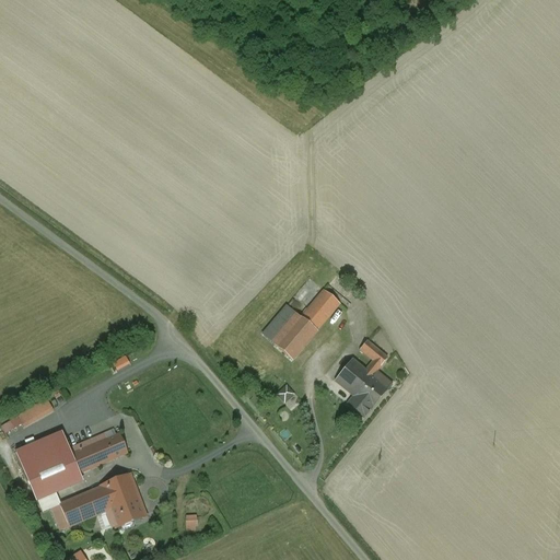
[(324,292),(301,319),(316,331),(339,305),(324,292)]
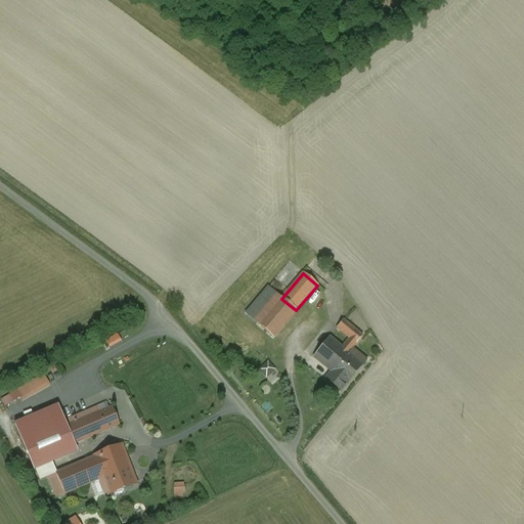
[(279,297),(257,324),(274,339),(297,311),(296,310),(281,299),(279,297)]
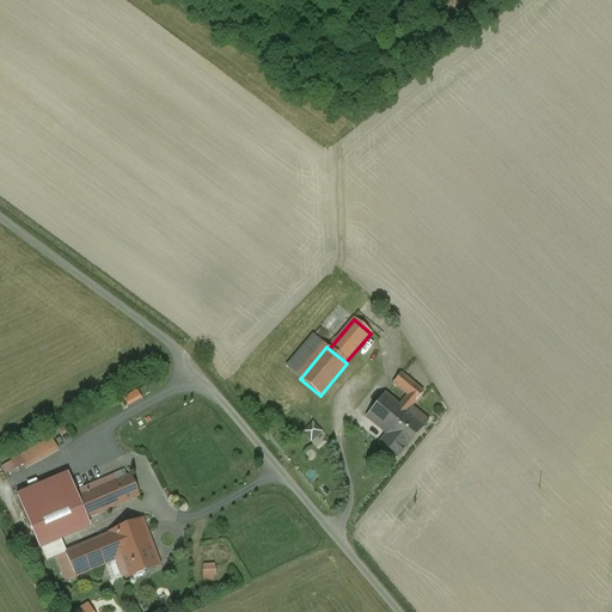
[(401,374),(366,418),(386,435),(405,411),(410,415),(414,409),(411,407),(423,392),(401,374)]
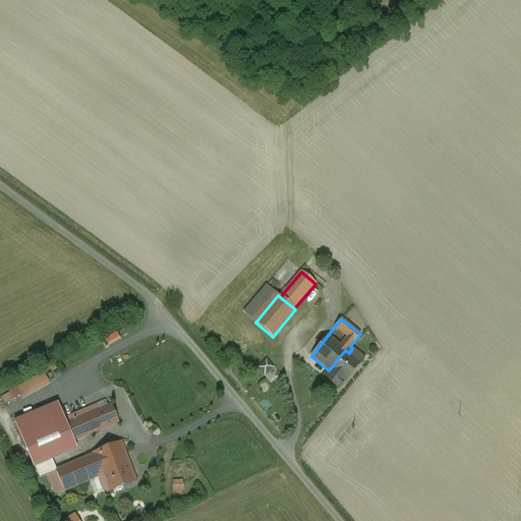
[(349,353),(345,350),(329,370),(336,375),(330,383),(338,390),(360,362),(349,353)]
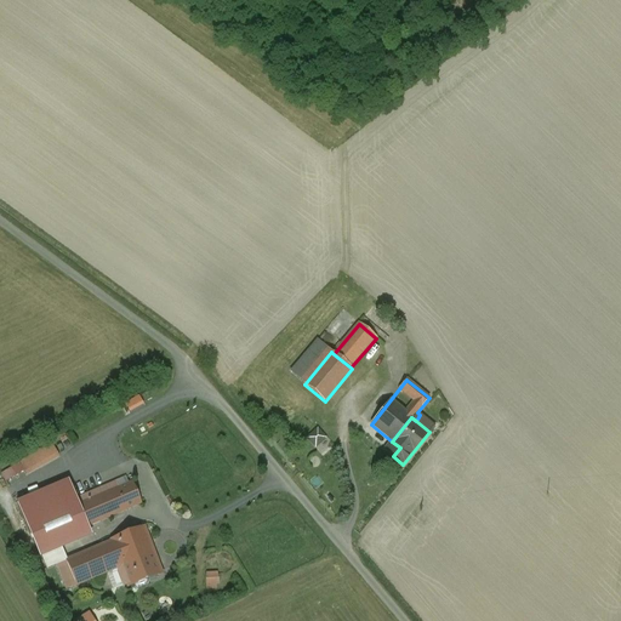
[(306,436),(324,456),(334,446),(317,426),(306,436)]
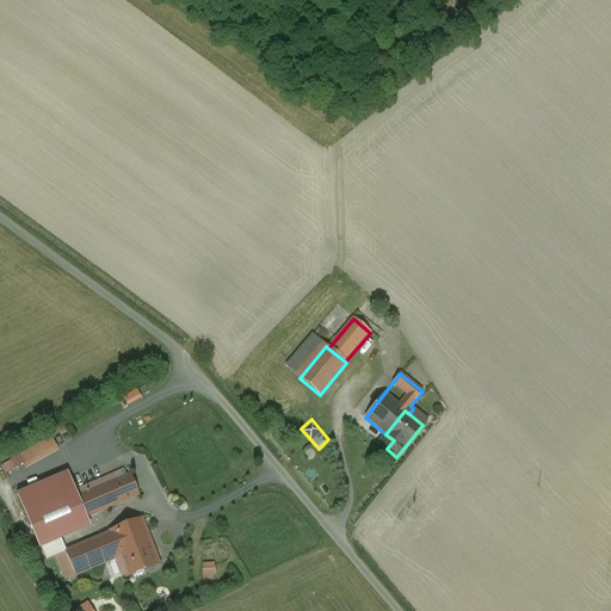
[(24,468),(57,451),(50,437),(0,462),(0,468),(2,474),(23,464),(24,468)]
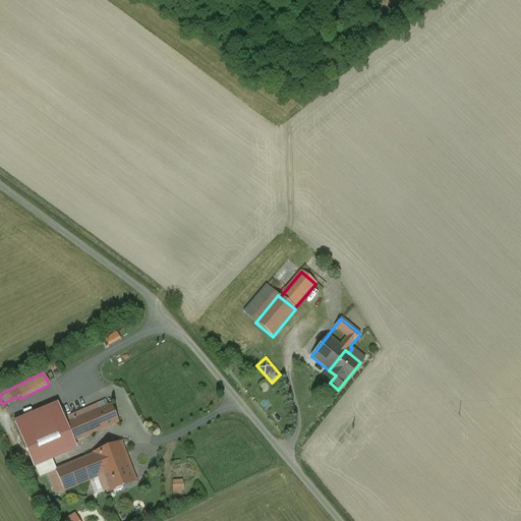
[(64,419),(66,424),(106,407),(104,402),(64,419)]
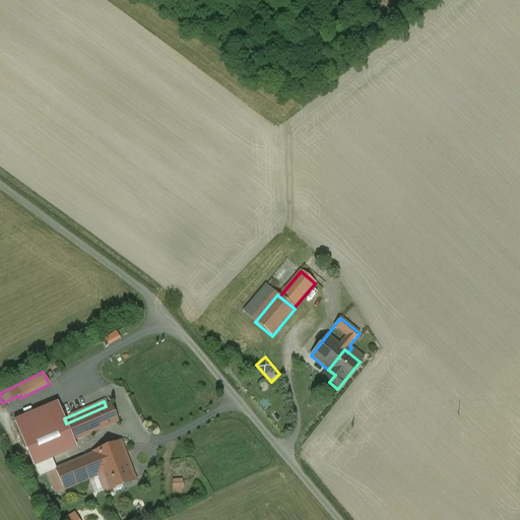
[(27,416),(30,424),(60,410),(57,403),(27,416)]
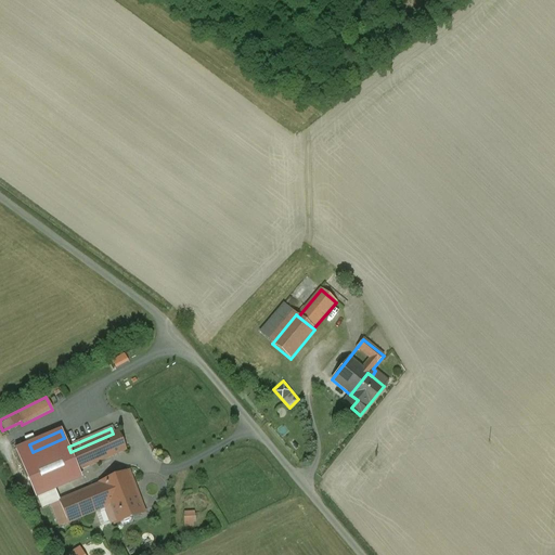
[(113,434),(71,452),(79,470),(126,450),(118,431),(113,434)]
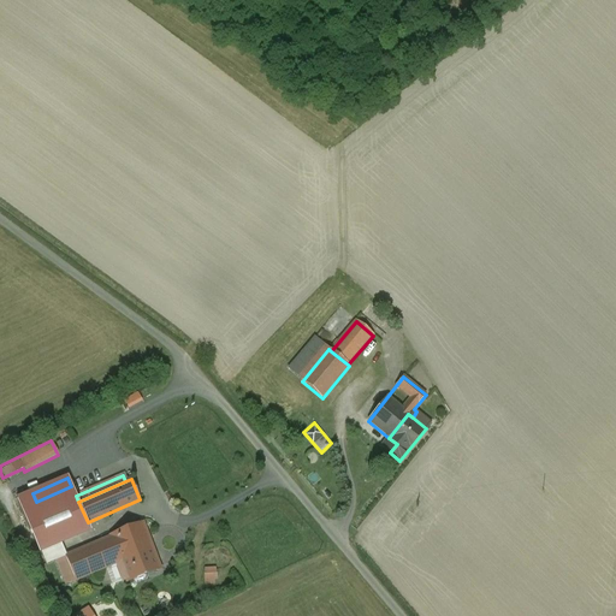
[(71,486),(36,502),(33,493),(17,499),(36,546),(37,545),(58,537),(88,523),(88,522),(78,502),(76,496),(72,486),(71,486)]
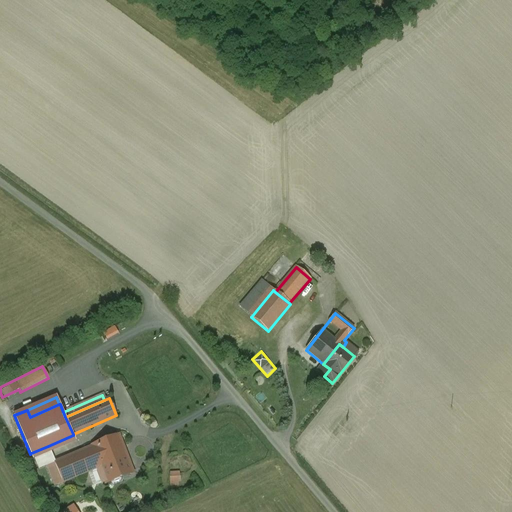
[(73,435),(48,446),(51,451),(75,441),(73,435)]
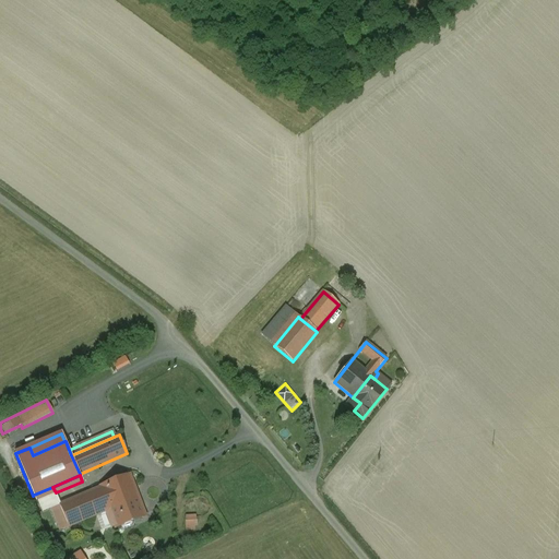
[(145,515),(129,475),(100,487),(102,488),(100,488),(109,510),(102,513),(100,514),(106,526),(114,523),(116,527),(145,515)]
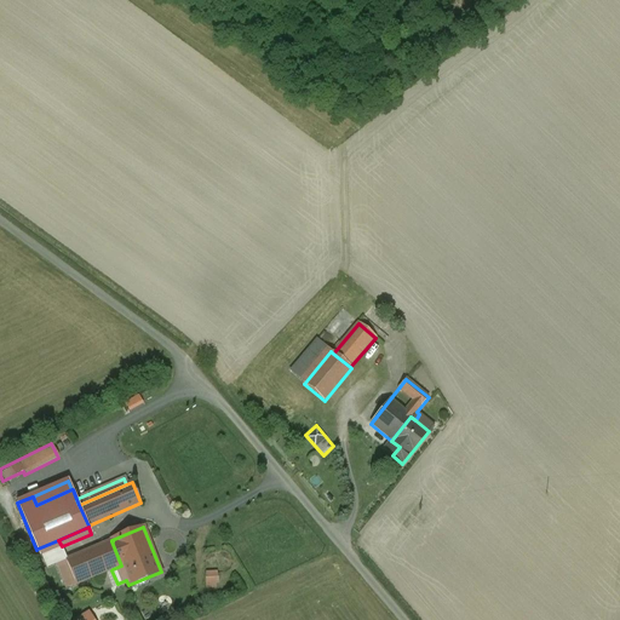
[(62,546),(58,540),(38,549),(40,556),(42,555),(53,550),(59,563),(67,560),(62,546)]
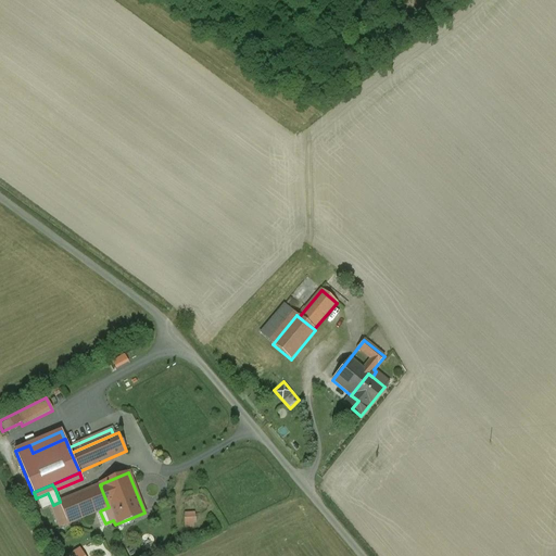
[(53,505),(50,506),(60,528),(100,512),(101,510),(109,507),(100,485),(60,502),(53,505)]
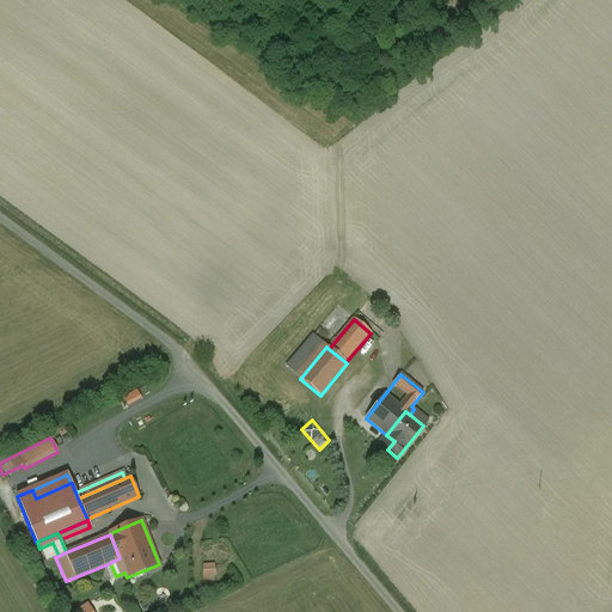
[(53,543),(42,548),(47,561),(55,557),(59,556),(53,543)]
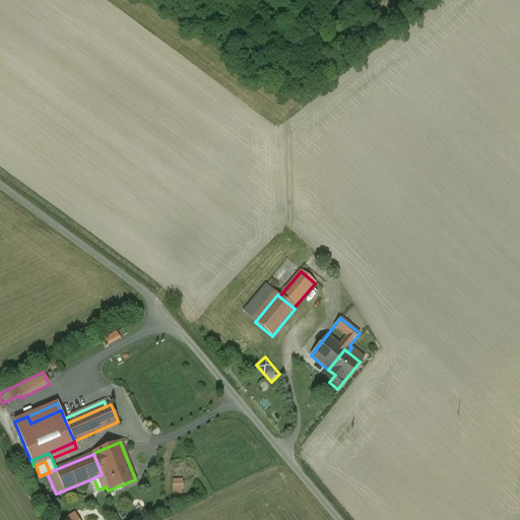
[(182,493),(181,478),(172,479),(172,493),(182,493)]
